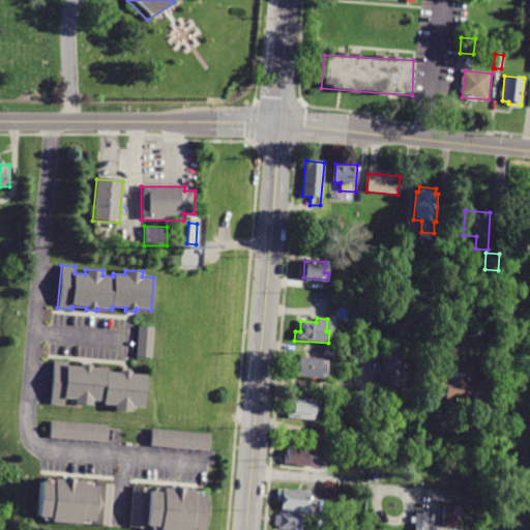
[(138,326),(136,357),(150,358),(153,327),(138,326)]
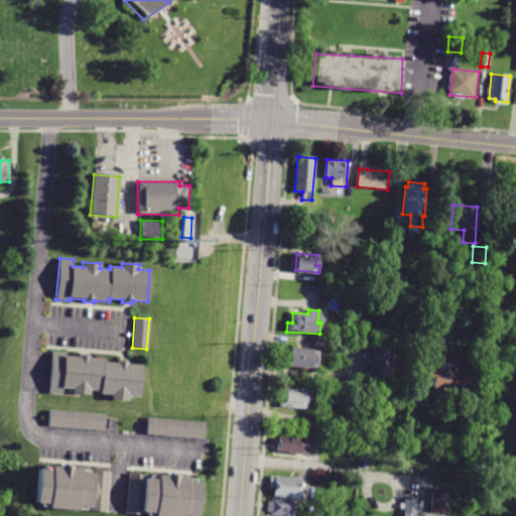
[(329,348),(314,347),(315,338),(329,339),(329,348)]
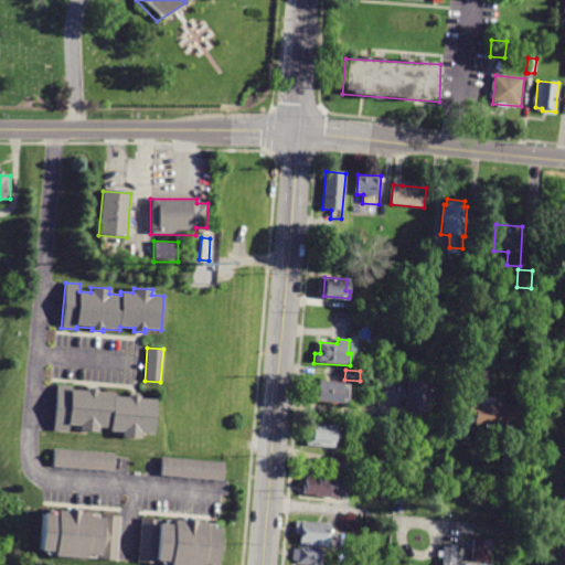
[(407,391),(408,381),(429,383),(427,412),(405,409),(407,391)]
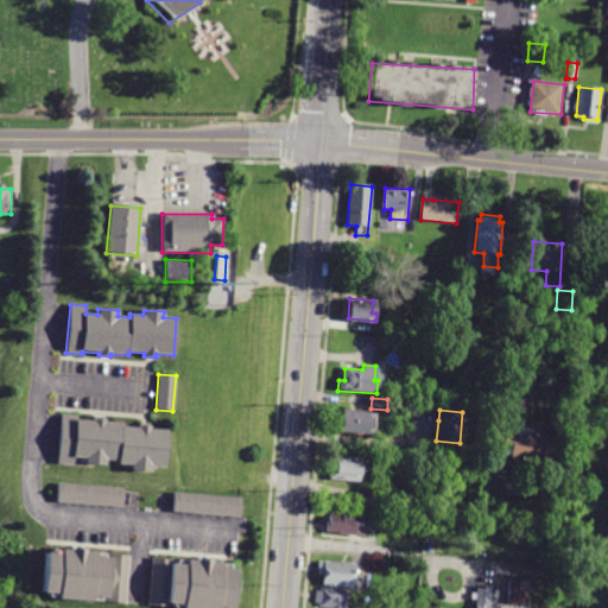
[(374,413),(373,434),(333,431),(335,411),(374,413)]
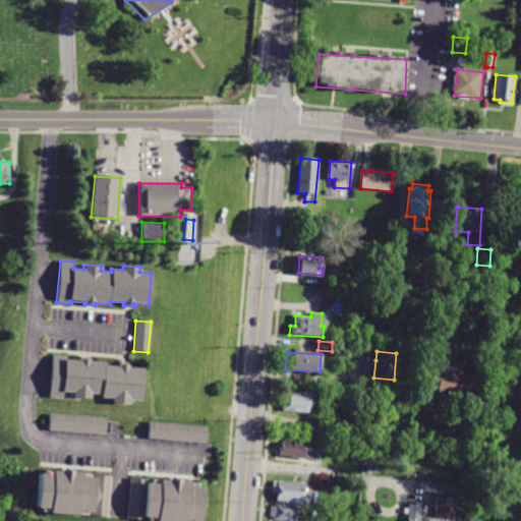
[(51,358),(51,394),(142,400),(143,363),(51,358)]
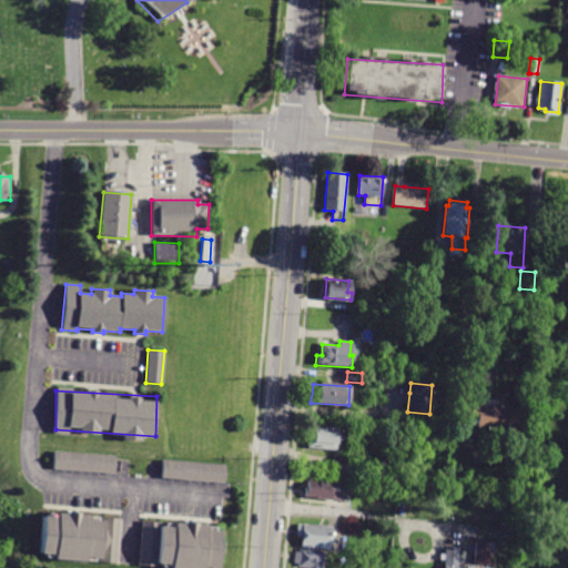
[(515,430),(476,427),(476,424),(472,424),(473,419),(463,418),(464,401),(479,402),(479,397),(495,398),(494,408),(516,411),(515,430)]
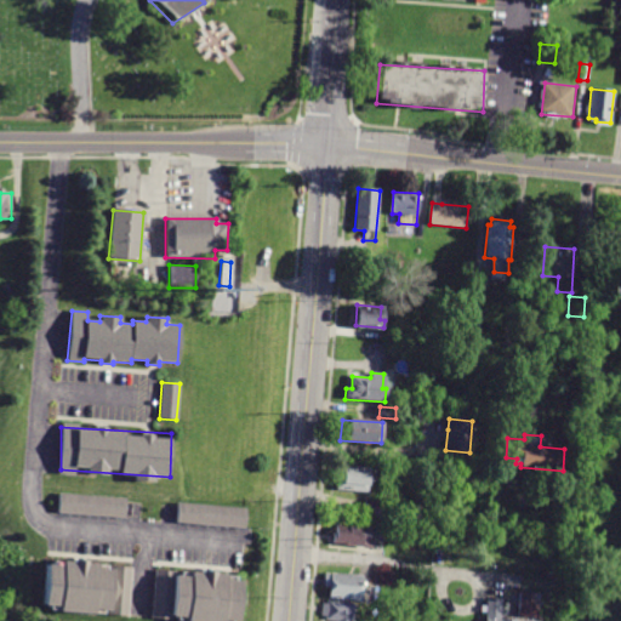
[(368,493),(335,490),(336,477),(342,477),(343,466),(369,467),(368,493)]
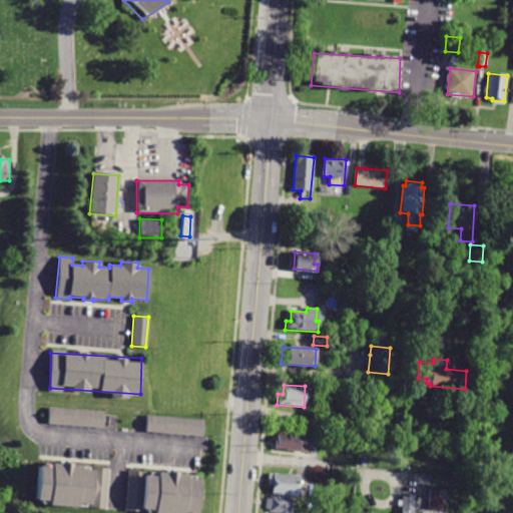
[(302,414),(316,415),(315,430),(301,429),(302,414)]
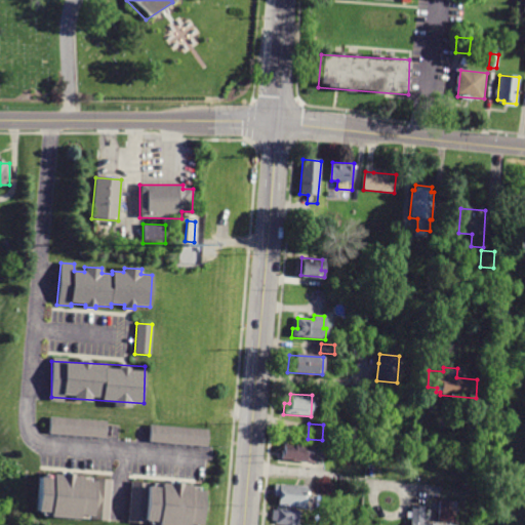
[(48,425),(47,438),(118,442),(118,430),(48,425)]
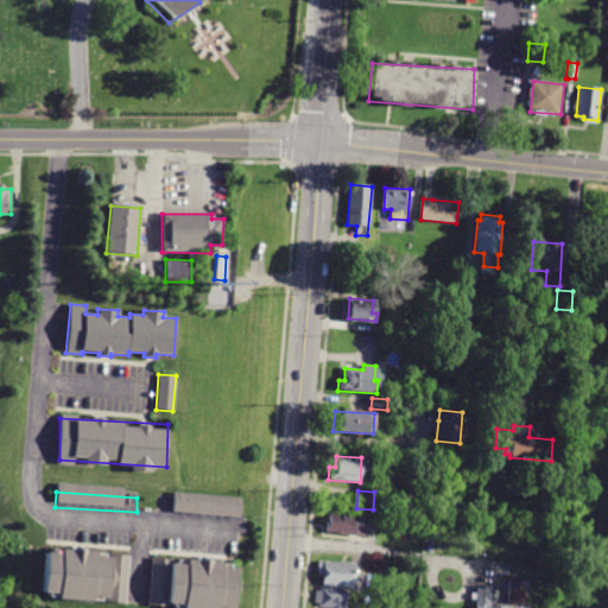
[(171,501),(171,514),(240,519),(240,504),(171,501)]
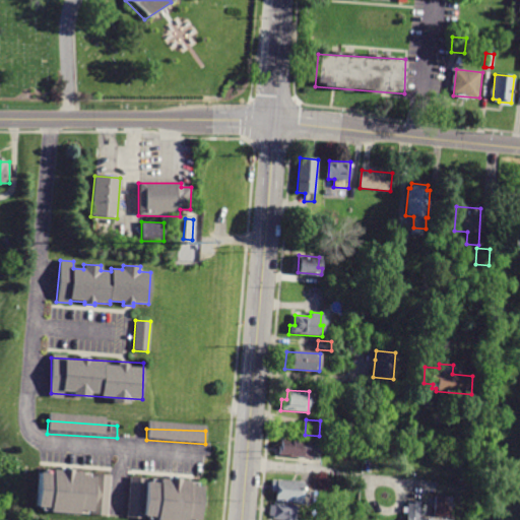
[(320,457),(279,455),(280,437),(321,440),(320,457)]
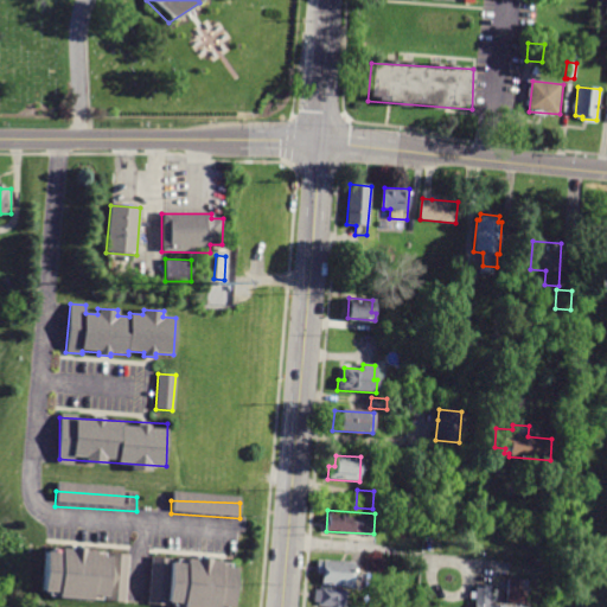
[(426,536),(426,521),(436,522),(435,537),(425,537),(426,536)]
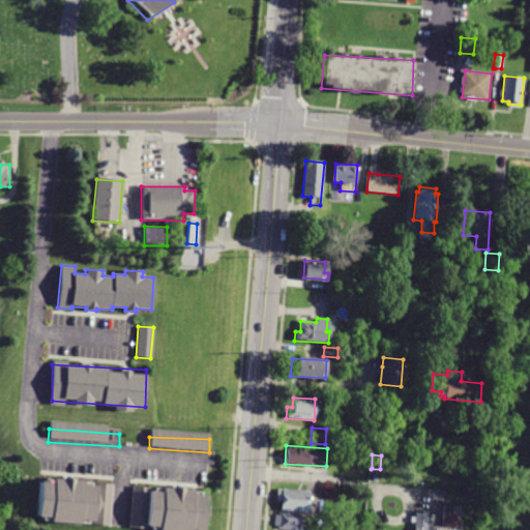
[(480,487),(475,486),(477,468),(483,469),(480,487)]
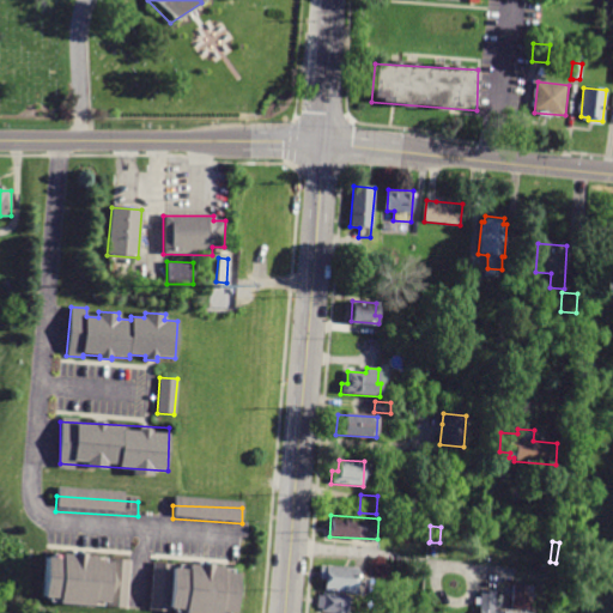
[(43,556),(38,602),(110,608),(111,562),(43,556)]
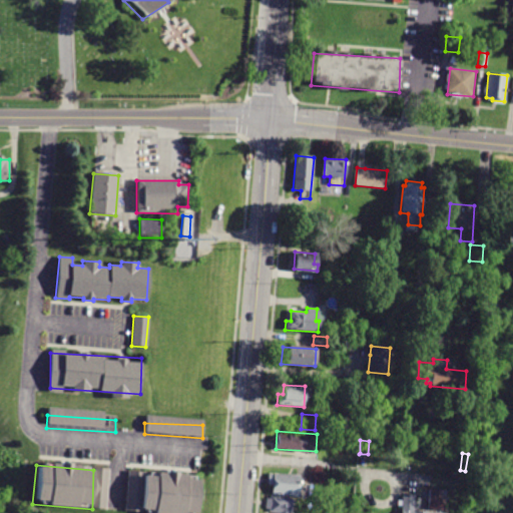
[(297,496),(270,494),(271,485),(267,485),(268,473),(299,475),(297,496)]
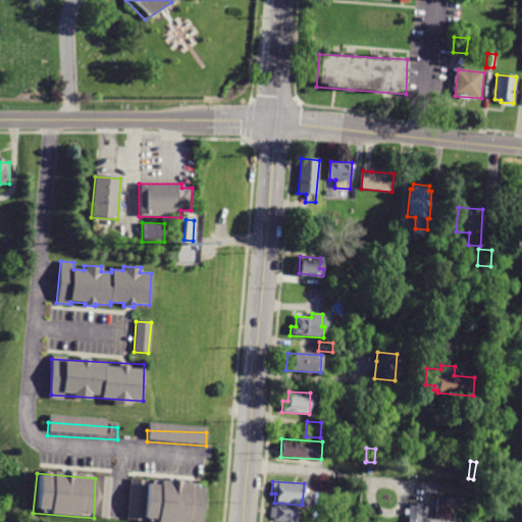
[(131,482),(131,518),(171,521),(202,521),(202,487),(131,482)]
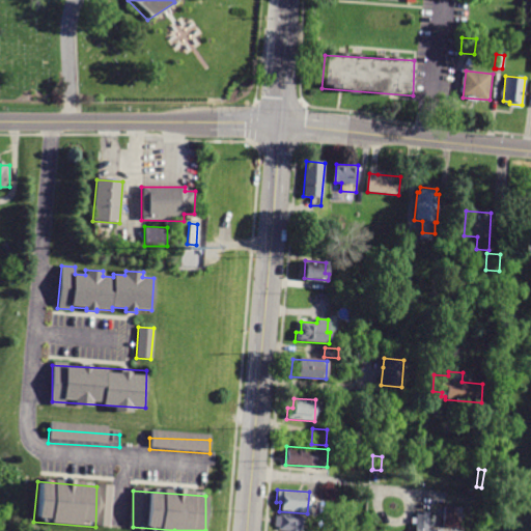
[(462,528),(444,527),(445,507),(463,507),(462,528)]
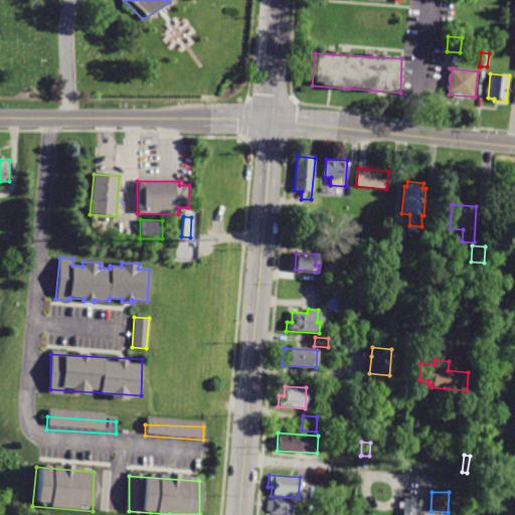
[(427,514),(448,514),(401,514),(403,496),(415,497),(414,513),(427,514)]
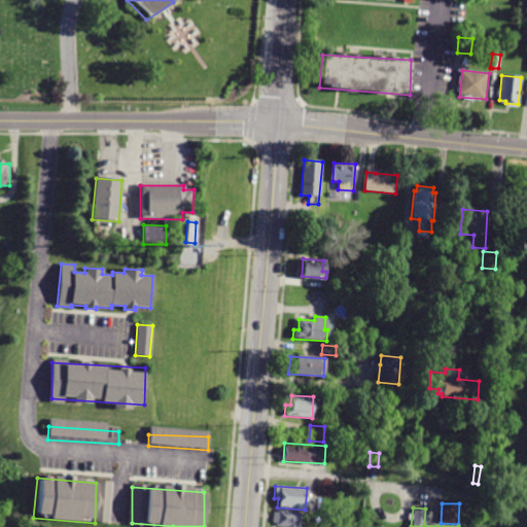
[(286,526),(276,526),(276,523),(272,522),(274,512),(277,512),(277,510),(300,512),(299,526),(286,526)]
